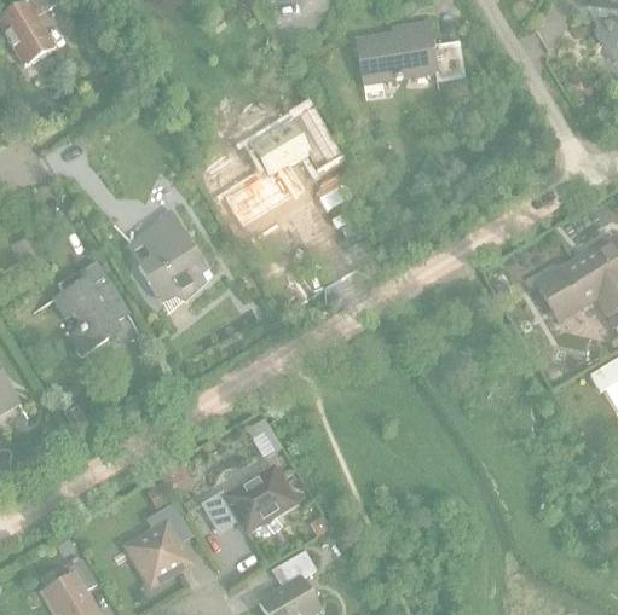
[(0,16),(0,25),(24,67),(56,47),(36,16),(50,9),(45,0),(26,0),(0,16)]
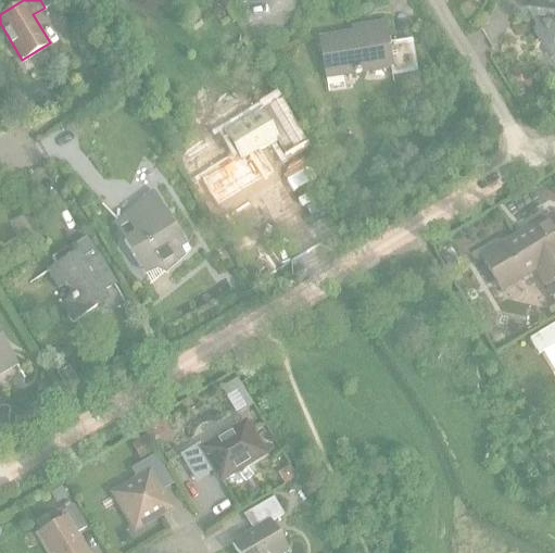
[(542,0),(532,13),(538,24),(537,30),(547,49),(554,50),(554,0),(542,0)]
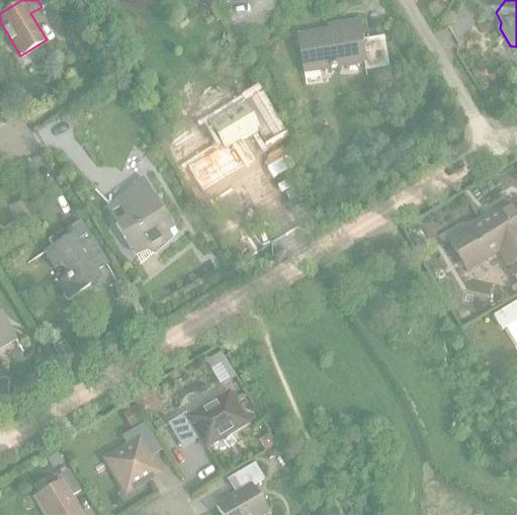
[(383,34),(361,38),(358,18),(338,21),(338,27),(297,33),(304,71),(363,61),(365,68),(389,64),(383,34)]
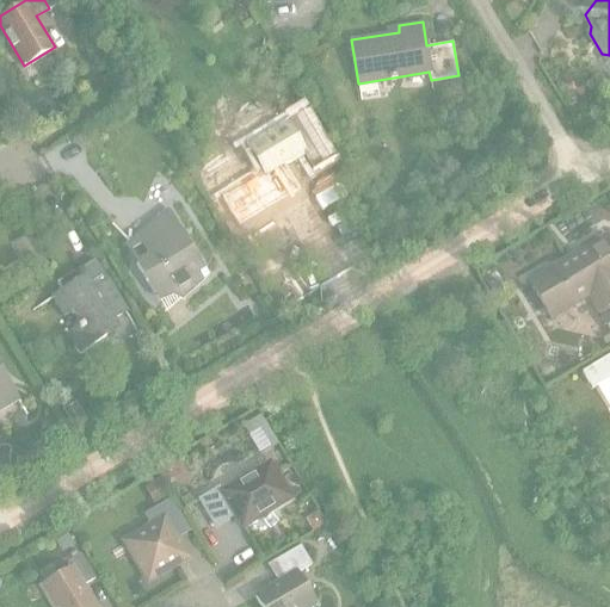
[(313,166),(338,152),(312,107),(248,144),(264,171),(254,177),(265,194),(269,197),(272,198),(277,198),(282,198),(288,194),(290,191),(293,186),(294,180),(293,177),(284,162),(303,150),(313,166)]
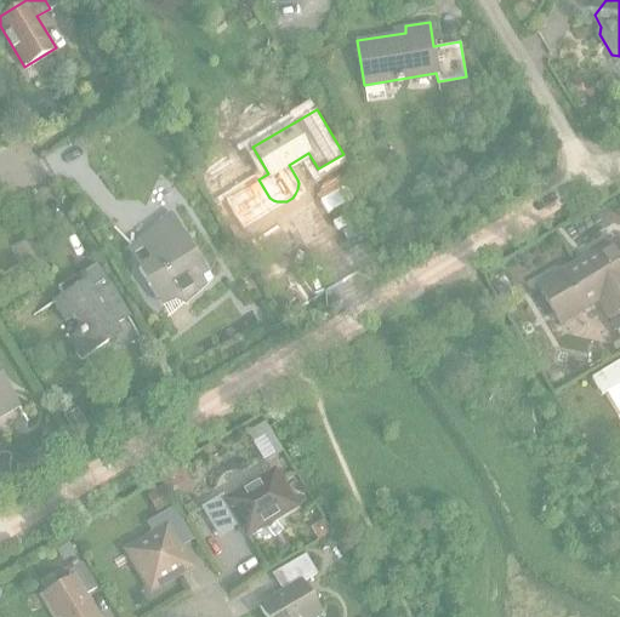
[(174,285),(187,300),(211,278),(171,211),(147,232),(164,251),(138,267),(155,296),(174,285)]
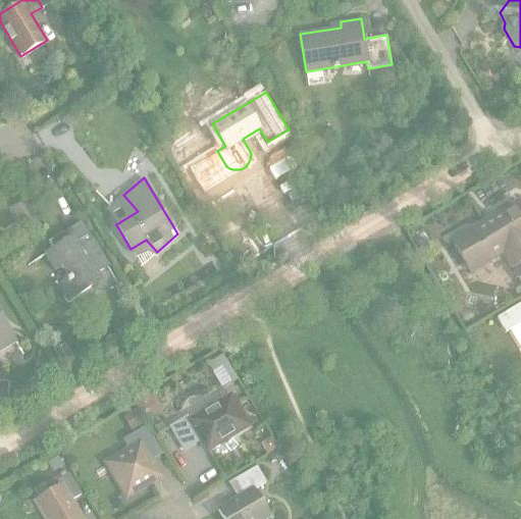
[(13,206),(29,232),(42,224),(27,198),(13,206)]
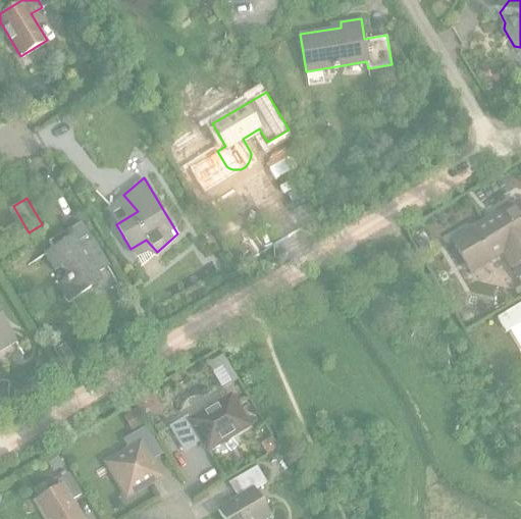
[(520,206),(517,200),(452,239),(467,265),(485,255),(488,260),(503,252),(520,281),(520,206)]
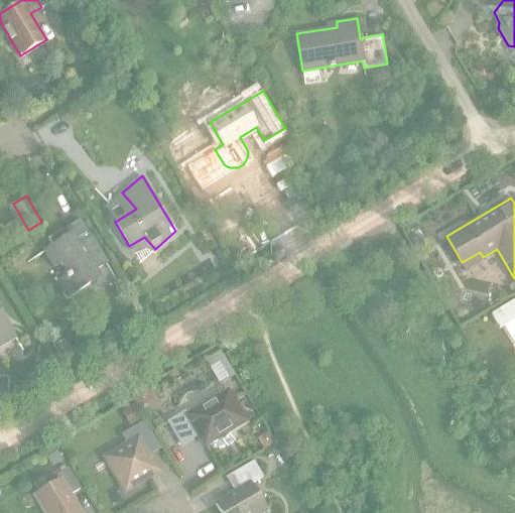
[(85,275),(106,262),(80,218),(49,237),(53,244),(44,249),(54,265),(61,260),(70,273),(58,279),(68,295),(89,282),(85,275)]
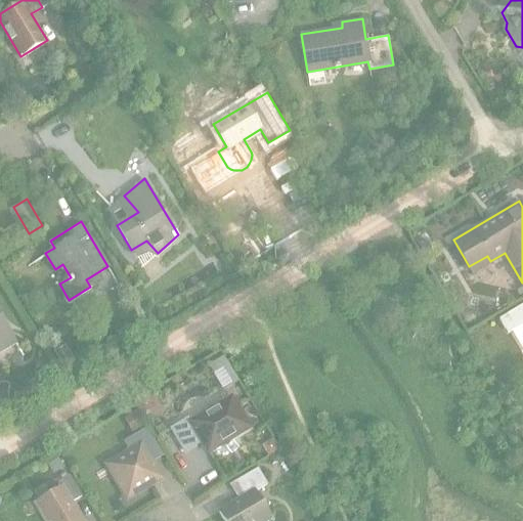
[(522,302),(506,312),(515,328),(522,322),(522,302)]
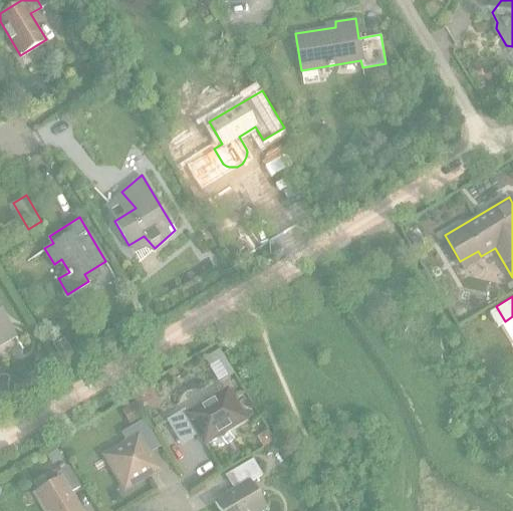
[(0,343),(16,334),(0,308),(0,343)]
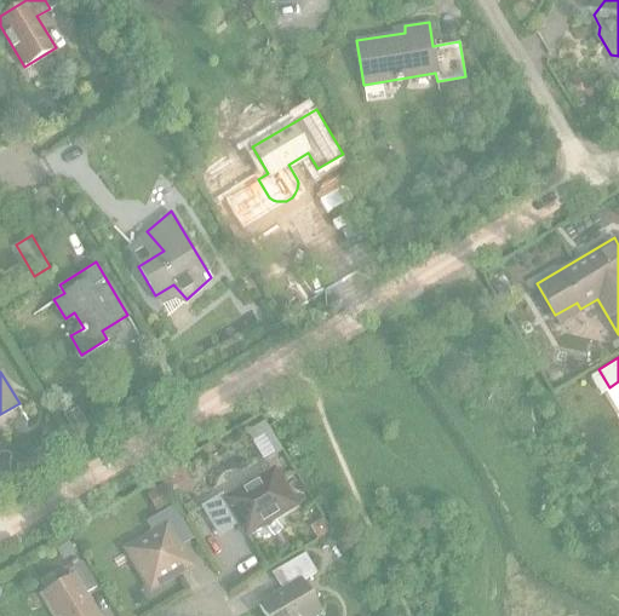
[(246,533),(294,504),(274,467),(224,496),(222,493),(201,505),(218,533),(238,520),(246,533)]
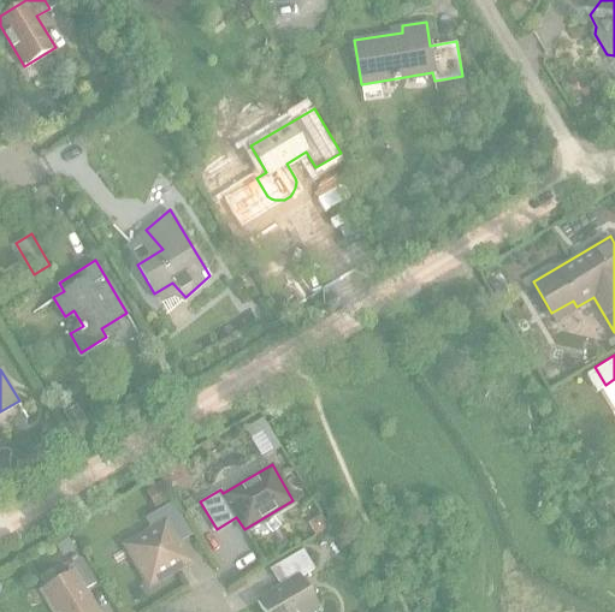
[(154,564),(161,576),(189,559),(159,510),(147,517),(153,528),(125,544),(142,571),(154,564)]
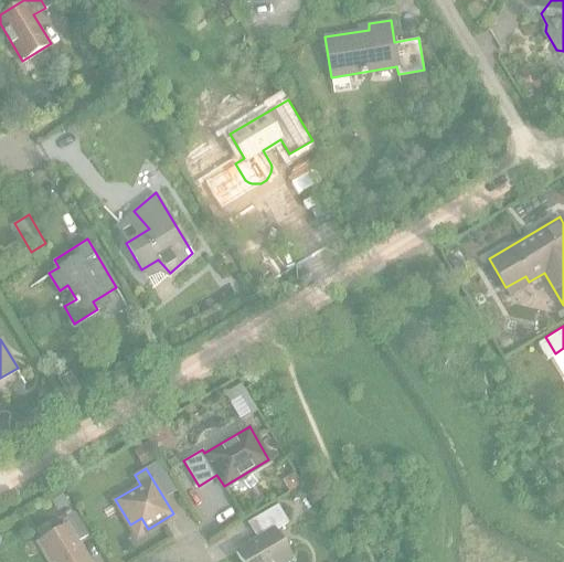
[(62,488),(43,499),(50,510),(67,500),(62,488)]
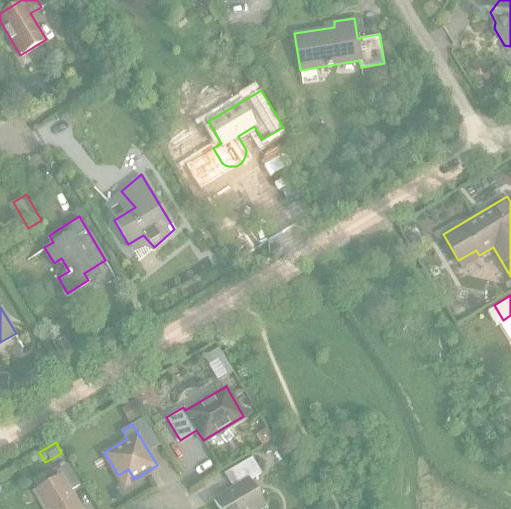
[(213,498),(219,508),(255,508),(264,504),(249,478),(261,471),(251,456),(231,468),(239,483),(213,498)]
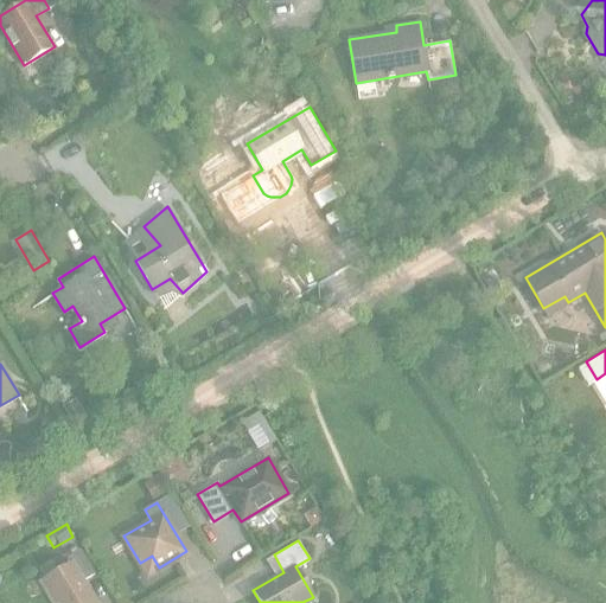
[(42,579),(56,602),(95,602),(82,579),(94,572),(80,549),(67,556),(70,563),(42,579)]
